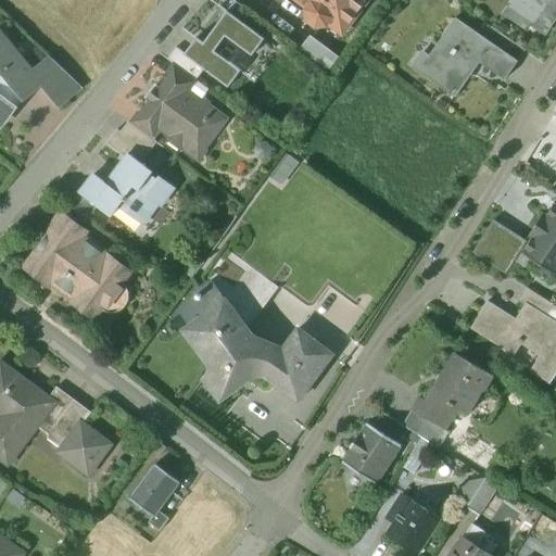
[(297,0),(307,8),(305,10),(306,21),(316,28),(326,26),(328,24),(342,34),(367,0),(297,0)]
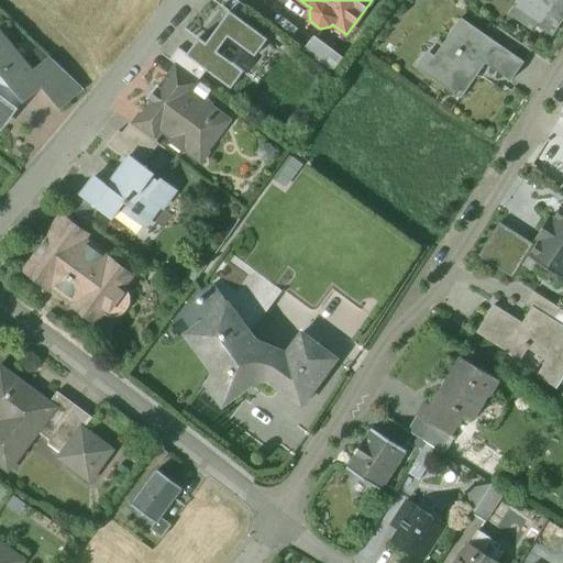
[(562,19),(562,0),(518,0),(514,8),(553,34),(562,19)]
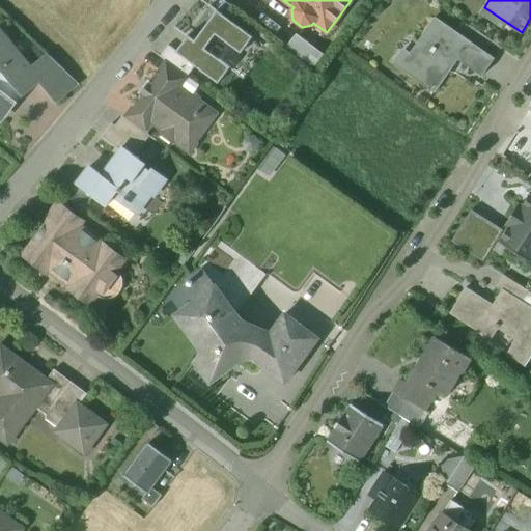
[(225,1),(218,11),(225,17),(232,7),(225,1)]
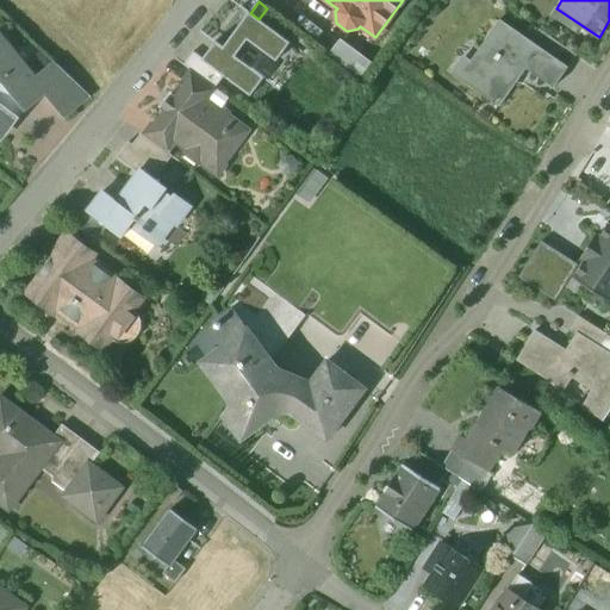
[(250,13),(249,12),(224,48),(216,42),(203,60),(201,61),(224,78),(250,97),(265,78),(235,56),(247,41),(275,62),(281,54),(284,55),(286,51),(285,50),(290,43),(259,19),(250,13)]
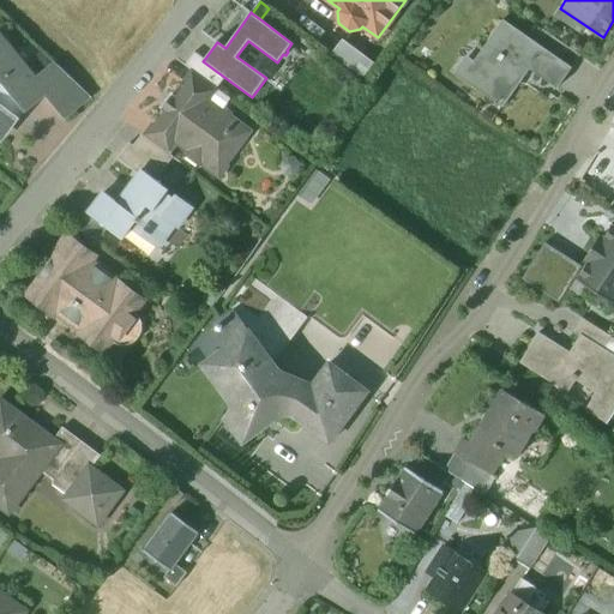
[(534,42),(503,20),(473,64),(481,70),(470,86),(503,108),(529,71),(557,90),(571,68),(534,42)]
